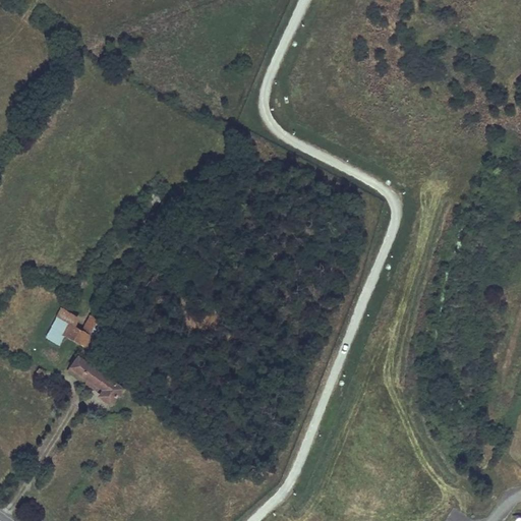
[(156,191),(146,203),(153,210),(164,197),(156,191)]
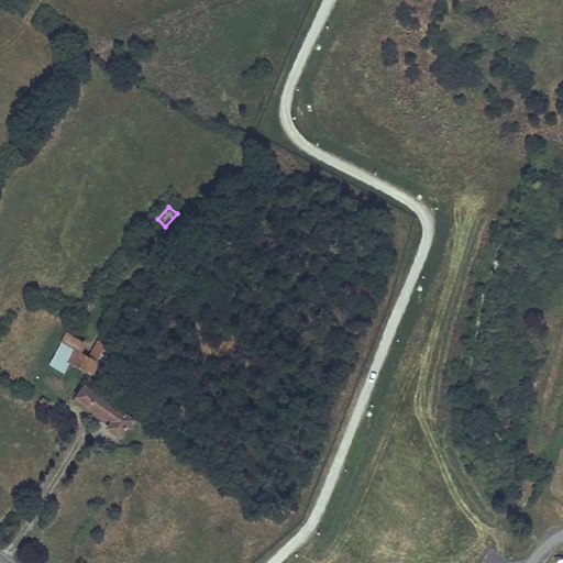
[(90,297),(76,316),(83,320),(97,301),(90,297)]
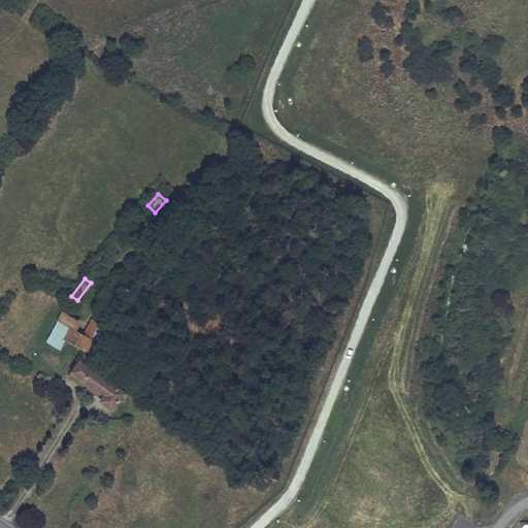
[(58,321),(68,327),(71,321),(76,323),(78,321),(63,311),(58,321)]
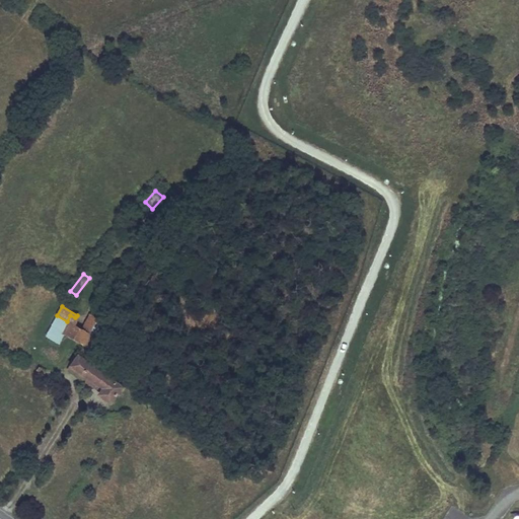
[(93,324),(82,345),(94,352),(95,350),(108,324),(90,313),(86,320),(93,324)]
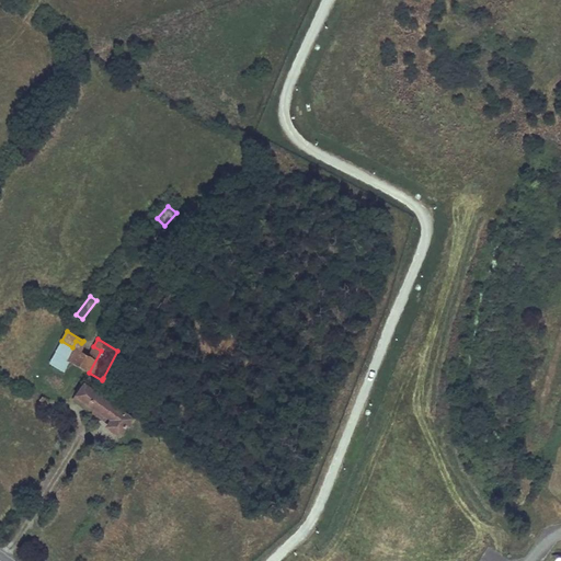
[(66,359),(72,347),(61,341),(49,361),(60,367),(66,359)]
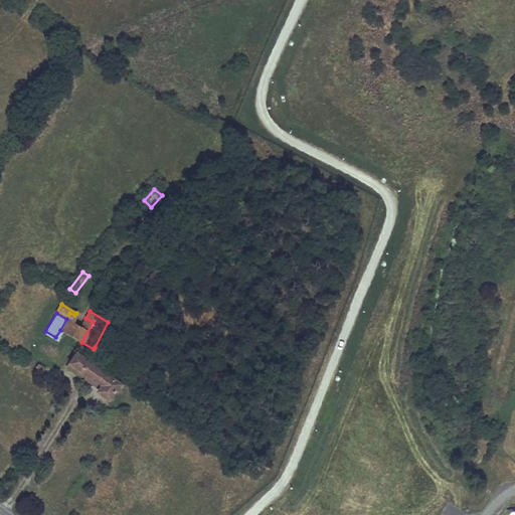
[(66,319),(60,330),(81,342),(93,322),(86,318),(80,327),(70,322),(74,315),(69,313),(66,319)]
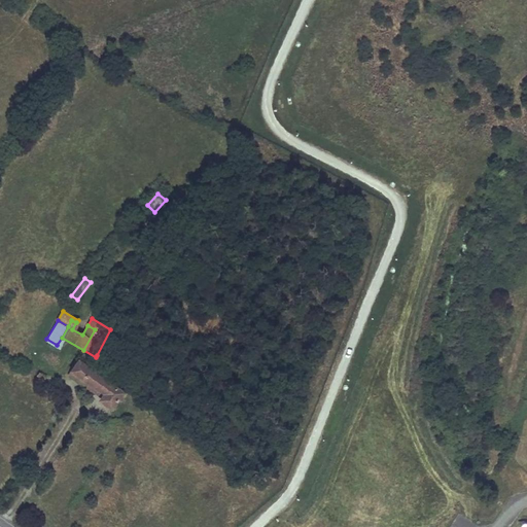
[(108,405),(118,387),(78,360),(71,372),(105,394),(102,399),(108,405)]
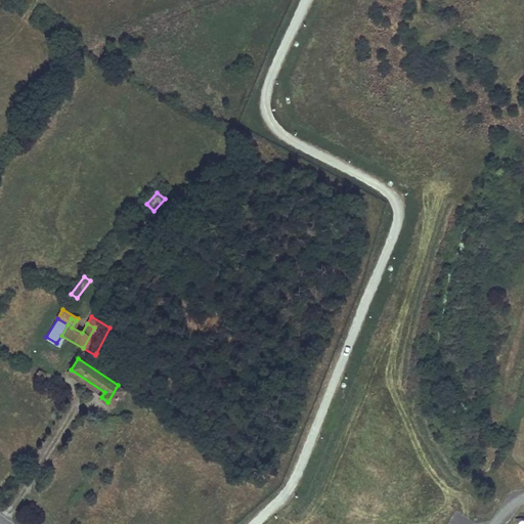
[(104,392),(71,369),(68,375),(94,393),(101,397),(104,392)]
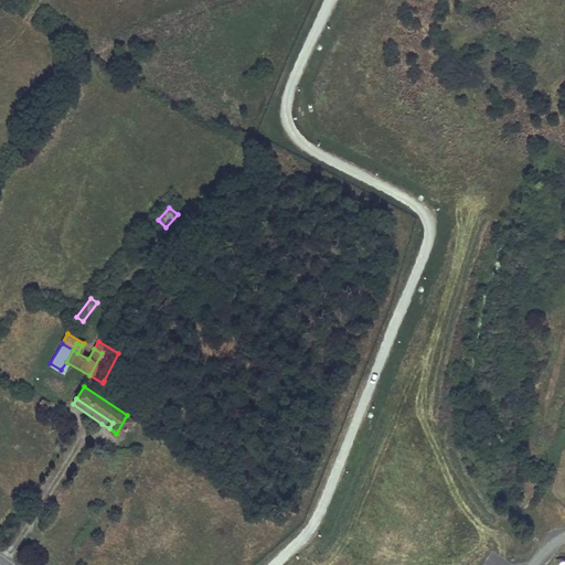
[(41,404),(48,408),(50,404),(44,400),(41,404)]
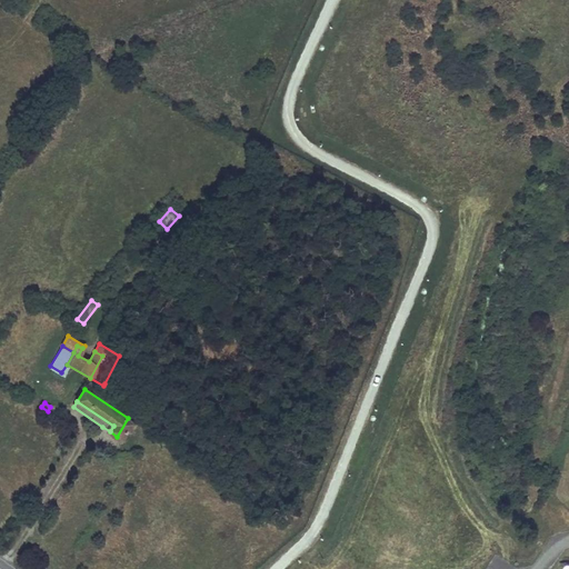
[(128,418),(117,437),(122,441),(136,422),(128,418)]
